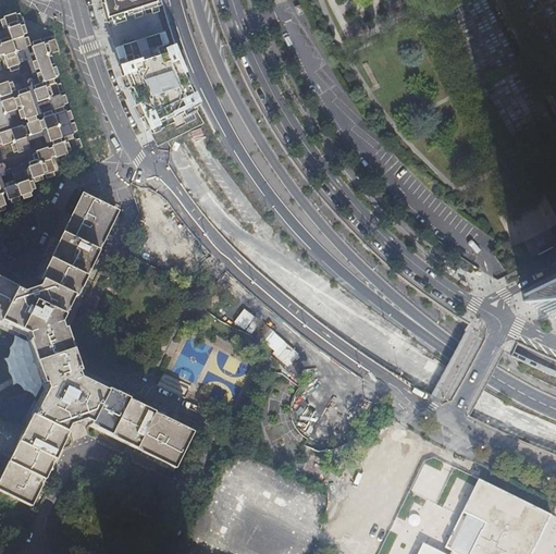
[(102,0),(108,17),(157,2),(156,0),(102,0)]
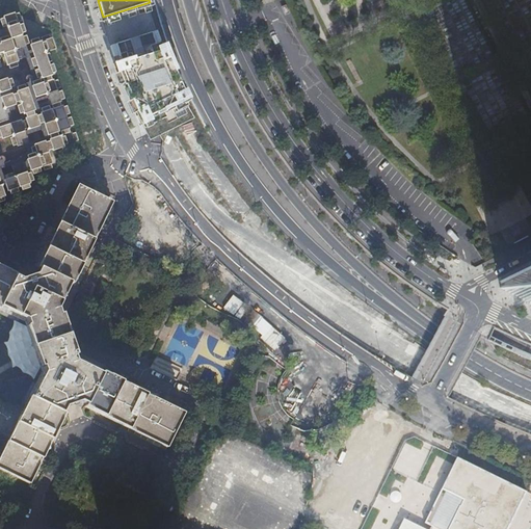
[(4,16),(1,18),(3,24),(2,25),(3,27),(0,27),(0,52),(2,51),(7,63),(9,62),(10,67),(18,63),(17,60),(19,59),(19,58),(22,56),(20,49),(16,51),(16,49),(26,45),(26,44),(29,42),(28,40),(26,33),(23,34),(22,31),(25,30),(23,22),(22,22),(19,24),(18,20),(21,19),(22,19),(19,11),(19,10),(18,11),(15,12),(15,10),(3,15),(4,16)]
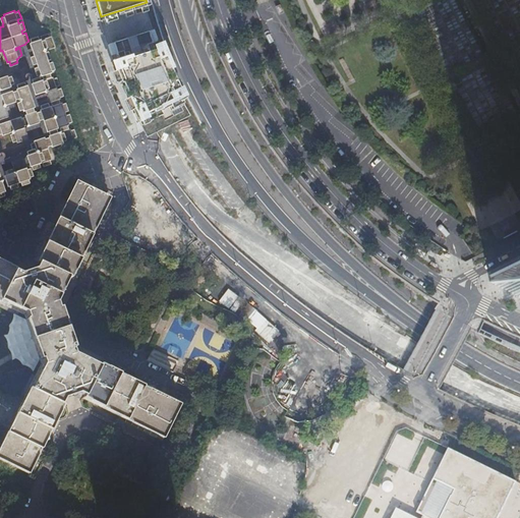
[(149,30),(114,41),(120,61),(116,62),(139,116),(181,95),(171,71),(162,48),(156,50),(149,30)]
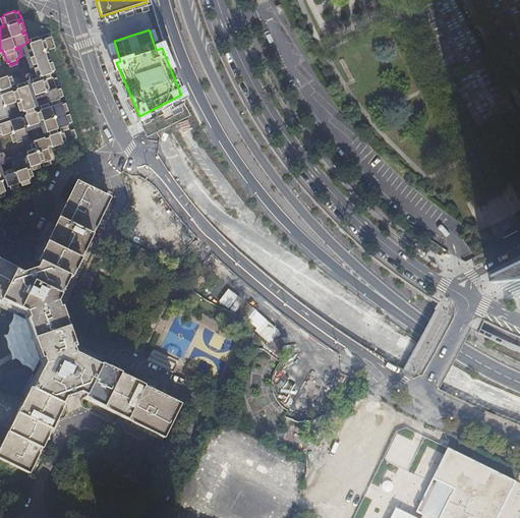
[(48,48),(55,46),(51,35),(50,35),(49,33),(48,32),(41,34),(42,35),(42,38),(39,39),(38,36),(38,35),(30,38),(30,39),(32,42),(29,42),(34,55),(30,56),(33,64),(36,62),(37,66),(34,67),(37,75),(40,73),(41,75),(43,74),(44,78),(41,79),(40,76),(32,78),(33,81),(32,82),(35,94),(46,90),(50,102),(51,101),(52,105),(49,106),(48,102),(41,104),(42,108),(40,109),(41,111),(37,112),(36,110),(35,110),(34,107),(35,107),(27,83),(25,84),(24,81),(16,83),(17,88),(15,88),(16,90),(12,92),(12,90),(0,93),(0,118),(8,115),(5,104),(15,100),(15,99),(18,98),(20,101),(16,102),(19,110),(22,109),(23,111),(25,110),(26,113),(24,114),(25,116),(21,117),(21,115),(0,122),(0,132),(2,132),(2,134),(13,130),(14,131),(11,132),(14,140),(16,139),(17,141),(29,137),(24,125),(27,123),(29,125),(40,121),(40,119),(43,118),(48,131),(50,130),(51,133),(49,134),(49,136),(46,137),(45,135),(34,139),(37,151),(36,151),(35,148),(27,151),(29,154),(26,155),(31,165),(32,165),(33,168),(41,165),(40,162),(43,161),(44,164),(52,162),(52,161),(51,159),(52,158),(50,150),(48,146),(52,145),(53,146),(54,145),(55,148),(63,146),(62,142),(65,141),(66,145),(73,141),(73,138),(74,138),(74,136),(76,135),(77,135),(77,134),(74,127),(71,128),(70,126),(69,127),(68,124),(69,123),(69,122),(72,121),(69,113),(66,114),(65,111),(68,110),(66,102),(63,104),(62,101),(60,102),(59,98),(61,98),(60,96),(64,95),(61,87),(57,88),(56,84),(60,83),(57,75),(54,76),(53,75),(52,75),(50,72),(52,71),(51,70),(55,69),(52,60),(49,62),(48,59),(51,57),(48,50),(45,51),(44,49),(48,48)]
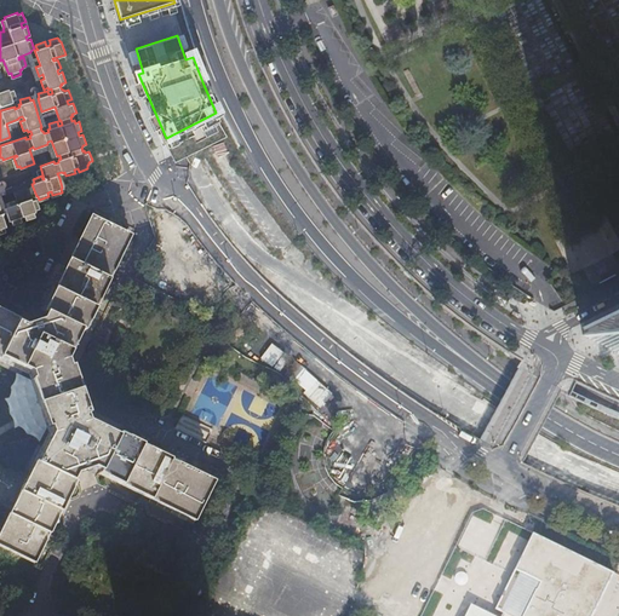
[(16,98),(13,88),(10,91),(9,88),(0,91),(0,105),(13,102),(12,101),(16,98)]
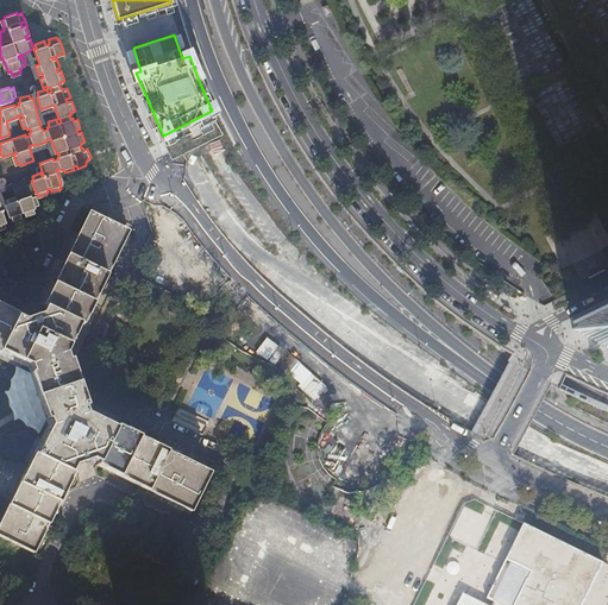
[(13,187),(17,195),(25,193),(29,188),(26,182),(13,187)]
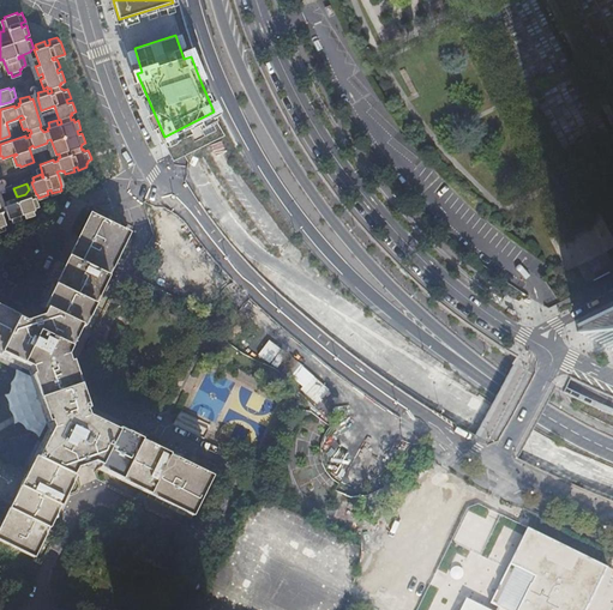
[(34,209),(35,209),(31,197),(5,205),(10,218),(12,217),(13,221),(22,218),(20,215),(24,213),(25,217),(35,213),(34,211),(34,210),(34,209)]
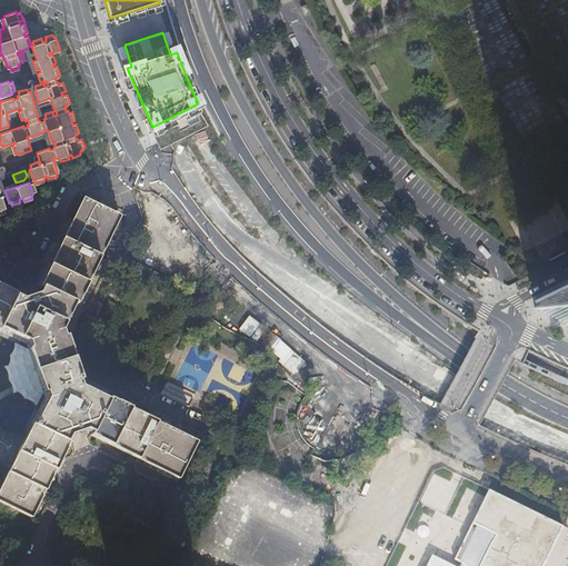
[(0,458),(0,459),(11,465),(0,486),(0,497),(32,514),(69,439),(66,438),(69,433),(86,427),(92,429),(91,432),(138,456),(137,458),(178,478),(199,436),(170,423),(169,425),(83,383),(71,347),(65,330),(79,301),(81,304),(101,261),(99,260),(121,214),(85,195),(61,242),(59,241),(39,283),(43,285),(40,291),(25,297),(18,294),(19,290),(0,281),(0,458)]
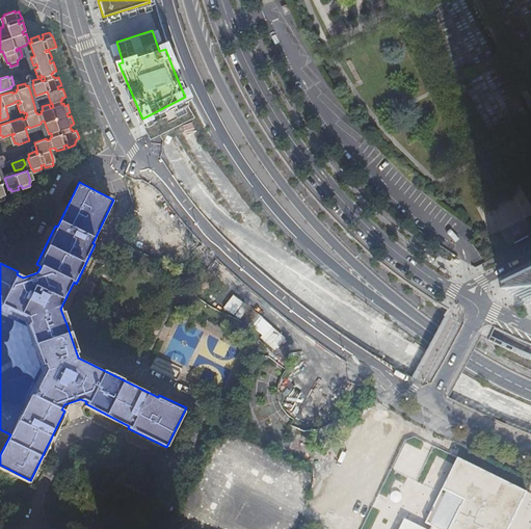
[(530,263),(502,278),(502,286),(504,287),(530,299),(530,263)]
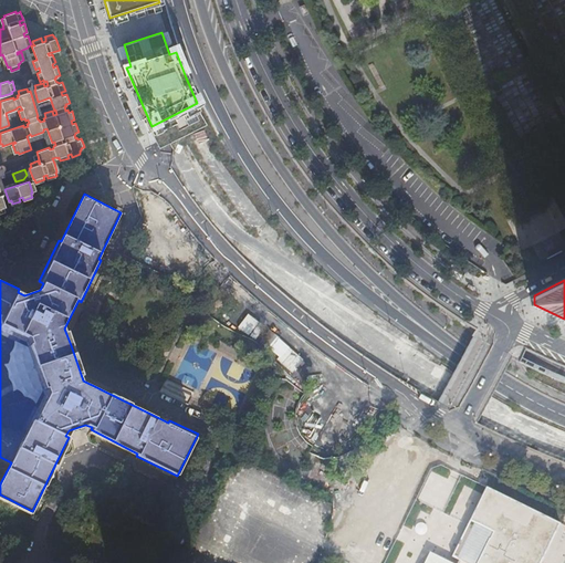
[(453,552),(474,562),(539,562),(561,521),(488,485),(453,552)]
